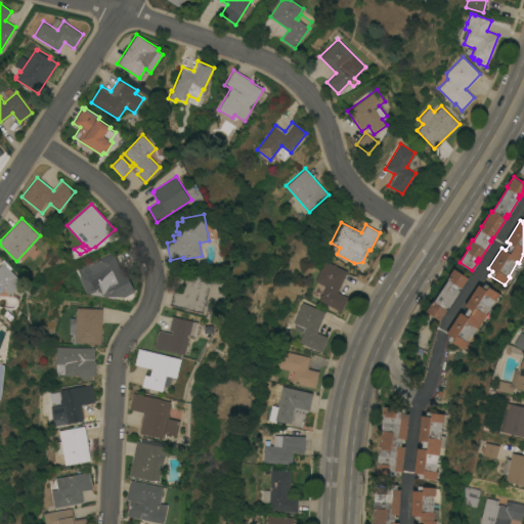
[(121,269),(124,268),(135,291),(124,297),(104,296),(86,293),(78,275),(80,275),(75,265),(95,255),(97,259),(90,263),(88,262),(89,264),(99,259),(99,258),(112,252),(121,269)]
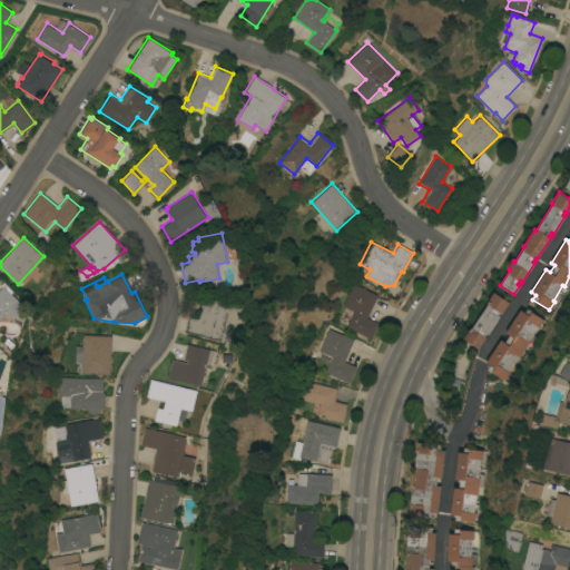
[(377,295),(366,316),(379,323),(371,338),(346,326),(353,311),(342,305),(353,282),(377,295)]
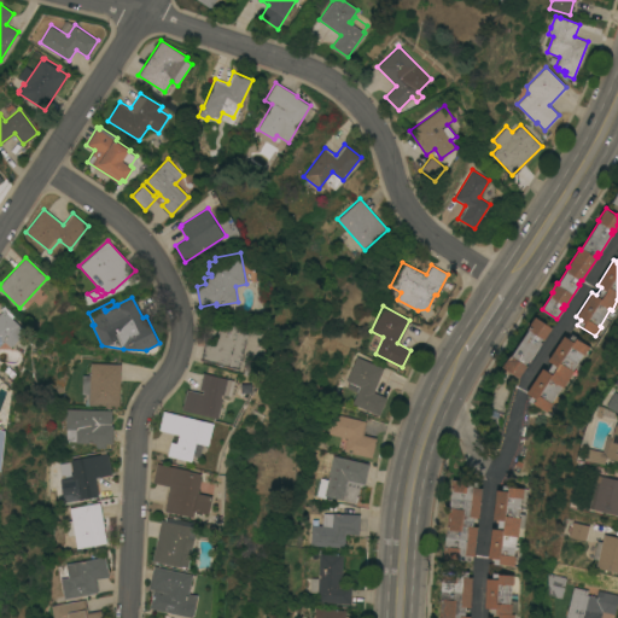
[(0,313),(4,309),(27,331),(12,347),(5,340),(0,345),(0,313)]
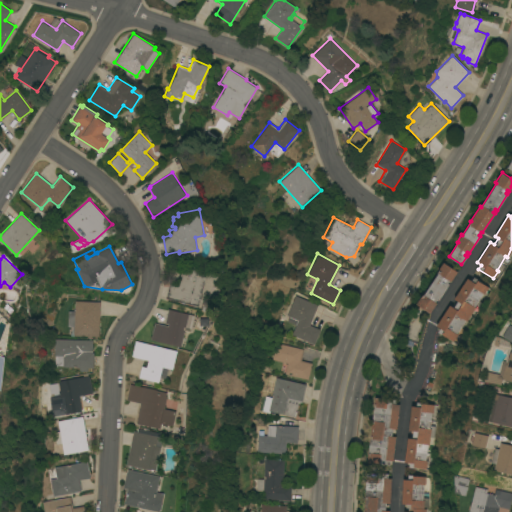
[(416,303),(421,295),(423,296),(438,273),(437,272),(443,262),(457,271),(451,281),(449,280),(447,283),(449,284),(438,299),(437,298),(435,302),(437,303),(430,312),(416,303)]
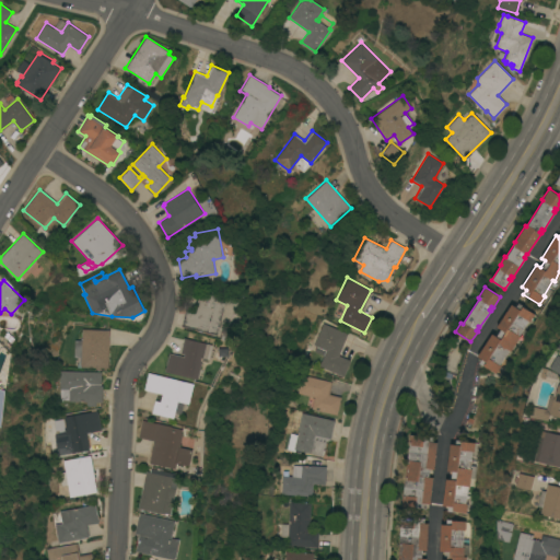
[(182,326),(189,289),(226,298),(218,334),(182,326)]
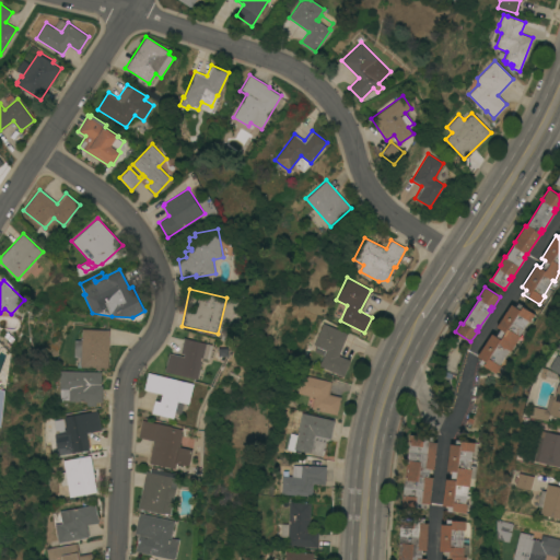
[(491,334),(496,336),(500,329),(497,326),(511,304),(515,306),(518,303),(535,314),(529,322),(528,319),(518,335),(520,336),(510,350),(509,350),(499,364),(501,365),(496,373),(479,362),(481,358),(477,356),(491,334)]
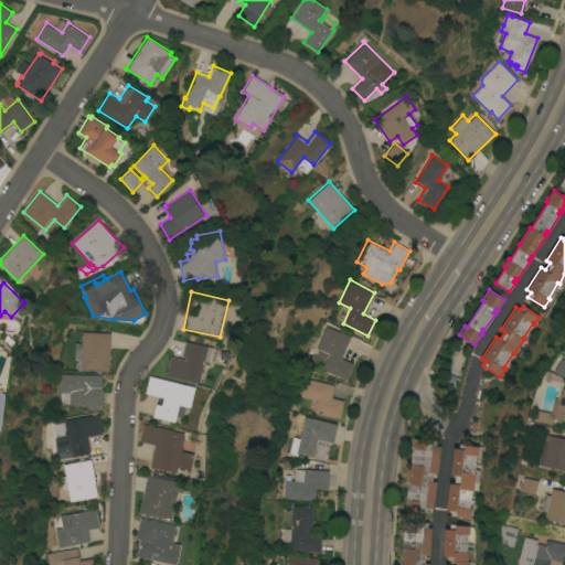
[(326,326),(351,336),(341,358),(353,363),(347,379),(321,369),(328,352),(316,348),(326,326)]
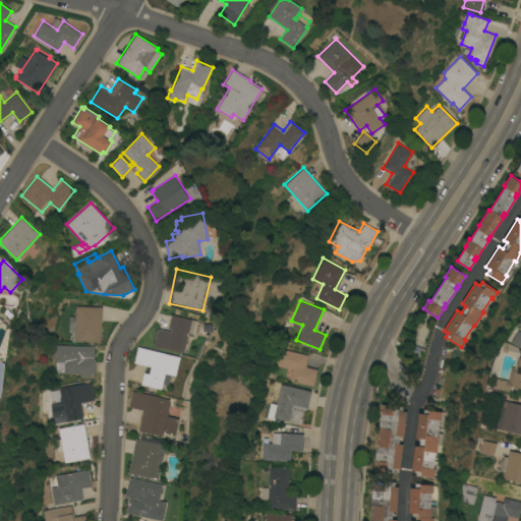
[(102,306),(101,342),(75,341),(71,341),(71,338),(72,338),(73,332),(68,332),(68,315),(75,315),(75,305),(102,306)]
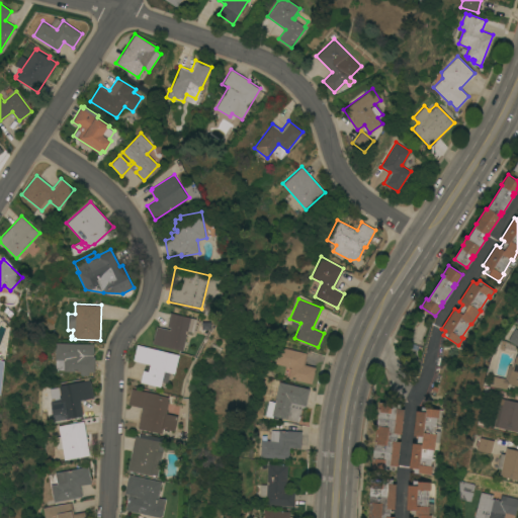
[(191,317),(183,350),(153,343),(157,326),(170,329),(171,327),(167,326),(170,312),(191,317)]
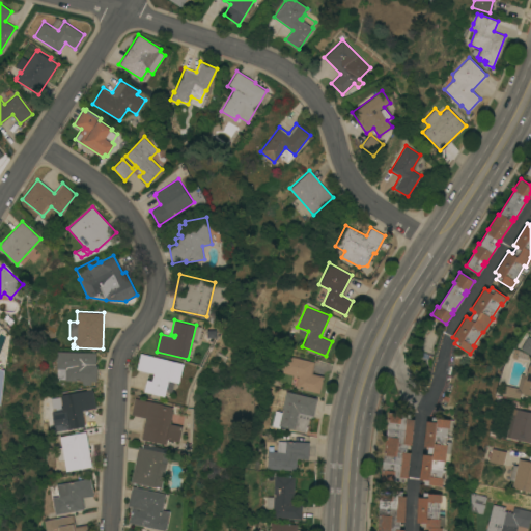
[(529,336),(530,337),(530,354),(521,347),(529,336)]
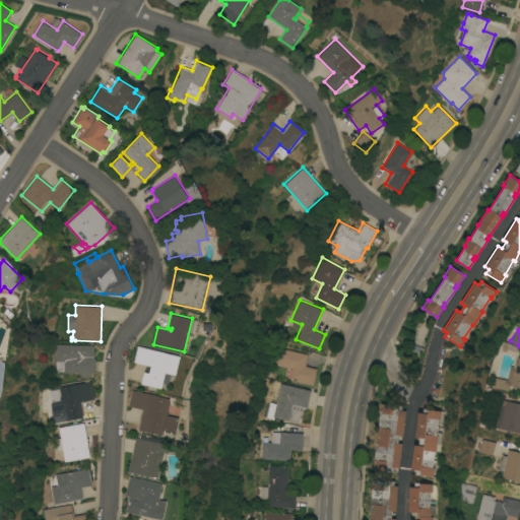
[(492,386),(495,376),(508,379),(511,366),(514,366),(517,353),(502,350),(504,340),(509,341),(509,343),(513,344),(513,345),(516,345),(516,346),(519,347),(519,350),(519,386),(510,384),(509,390),(492,386)]
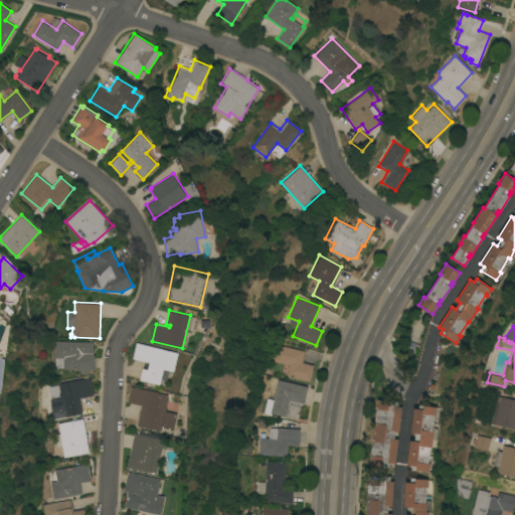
[(93,341),(93,354),(94,354),(94,369),(88,369),(88,372),(79,372),(79,368),(63,368),(63,357),(53,357),(54,340),(93,341)]
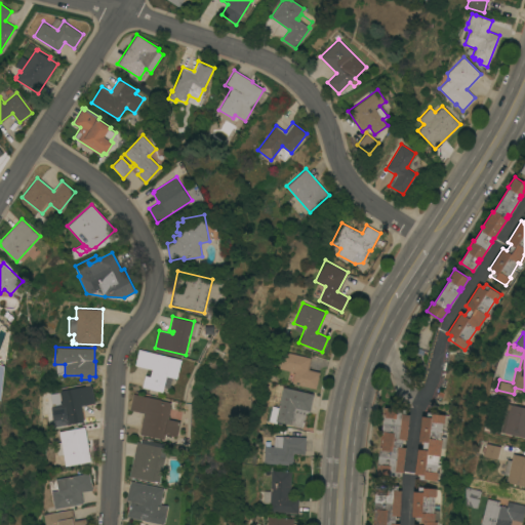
[(182,359),(177,377),(167,375),(163,392),(143,387),(146,374),(151,376),(152,368),(135,365),(138,349),(182,359)]
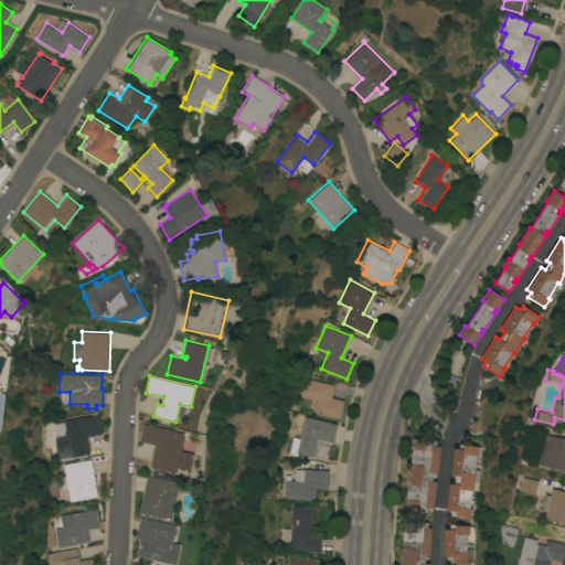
[(304,377),(334,384),(332,396),(343,400),(340,417),(313,412),(317,400),(299,396),(304,377)]
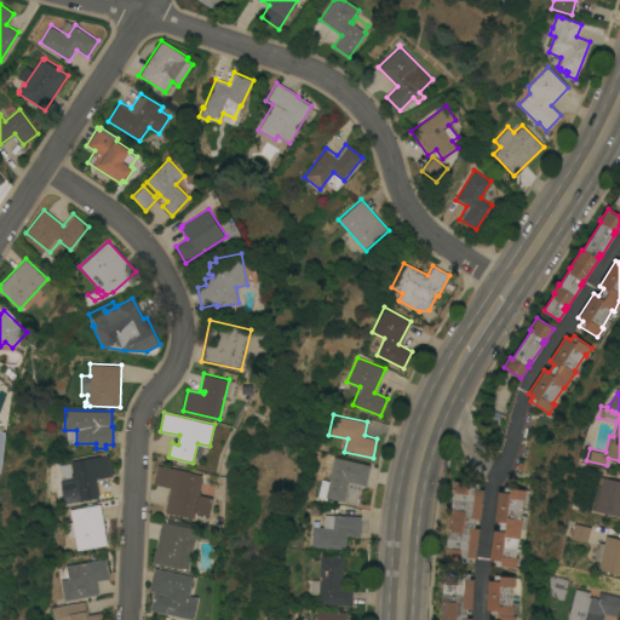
[(63,504),(58,481),(73,478),(70,461),(108,454),(112,476),(95,478),(98,498),(78,501),(63,504)]
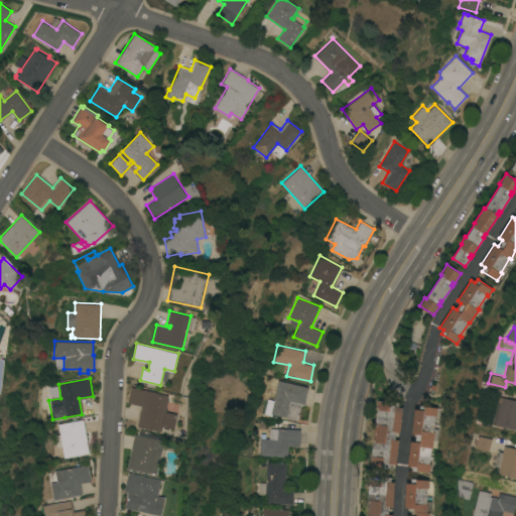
[(308,386),(303,404),(300,404),(299,407),(300,407),(297,419),(277,415),(276,417),(264,414),(268,398),(273,400),(277,379),(308,386)]
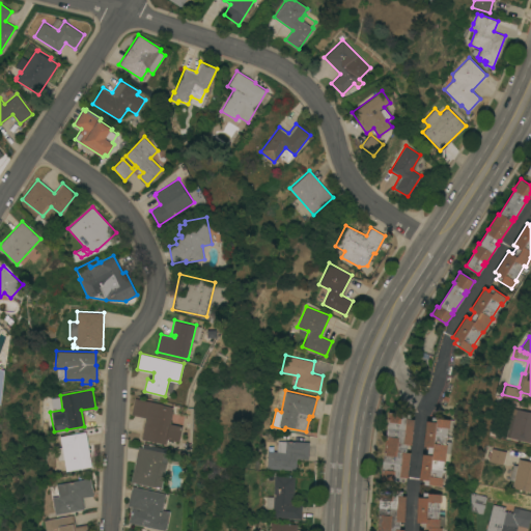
[(141,439),(146,417),(131,414),(135,397),(163,403),(174,407),(170,423),(183,426),(179,441),(167,439),(166,444),(141,439)]
